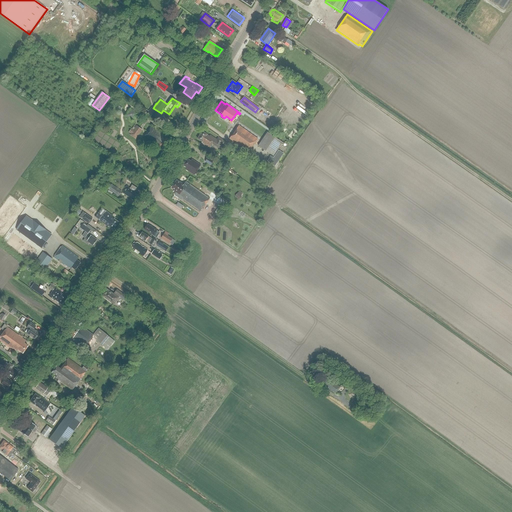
[(138,113),(130,108),(125,116),(133,121),(138,113)]
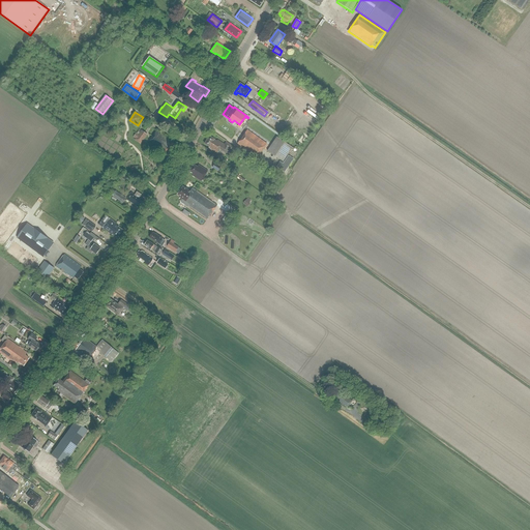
[(141,145),(148,135),(140,129),(137,134),(137,133),(134,138),(136,139),(135,140),(141,145)]
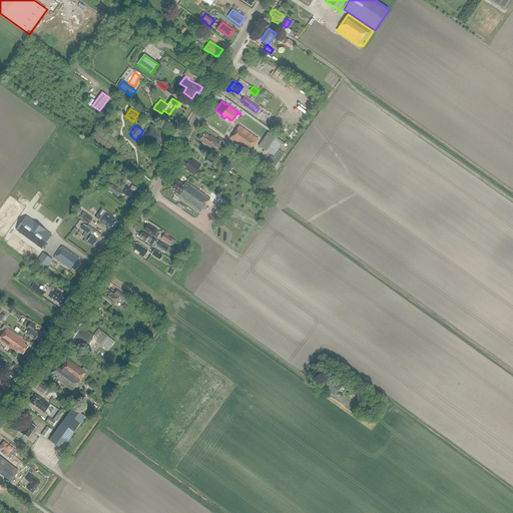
[(168,144),(167,142),(169,139),(151,126),(143,138),(154,146),(156,148),(160,151),(163,147),(165,148),(168,144)]
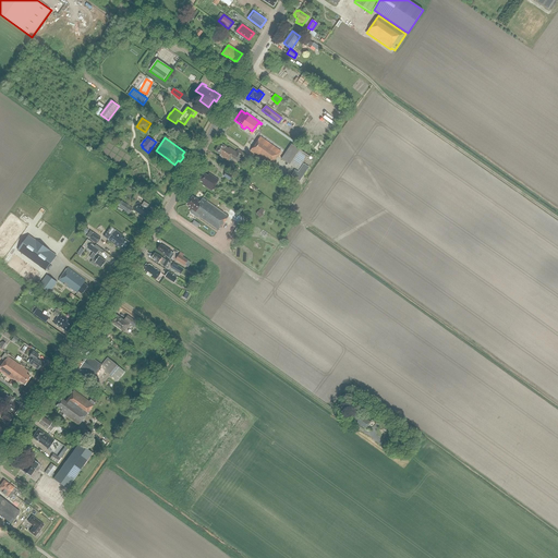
[(261,137),(250,152),(270,166),(281,152),(261,137)]
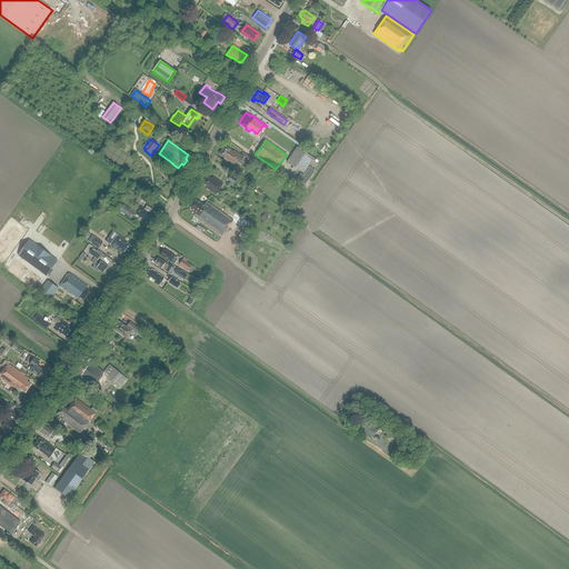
[(242,152),(241,153),(241,155),(233,150),(233,151),(225,146),(219,155),(225,158),(223,160),(232,166),(236,160),(243,166),(248,159),(252,162),(253,160),(242,152)]
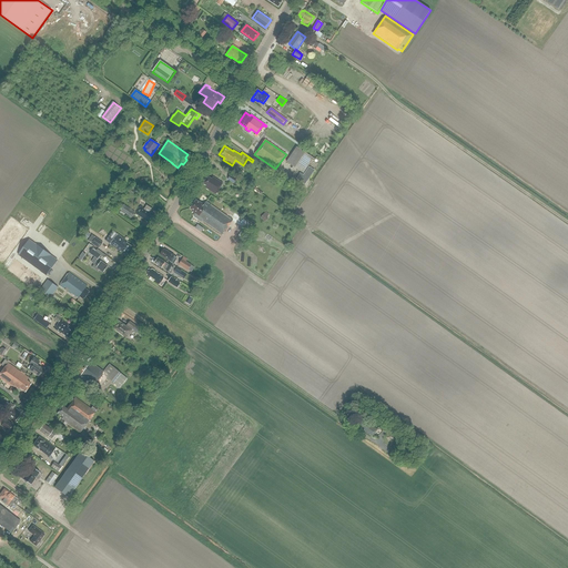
[(291,155),(286,162),(303,174),(313,160),(314,162),(315,160),(297,148),(291,155)]
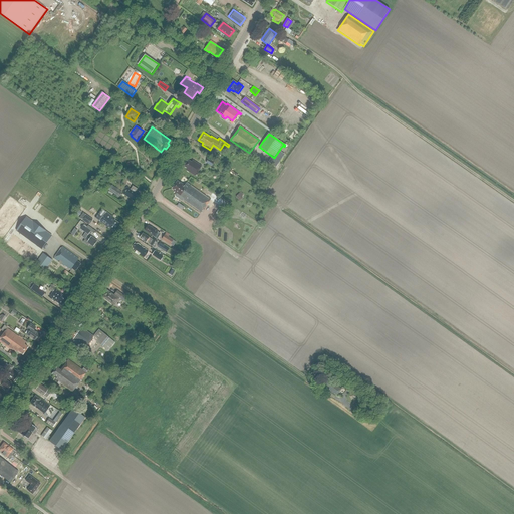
[(272,157),(269,162),(276,167),(280,162),(278,161),(283,153),(280,151),(275,159),(272,157)]
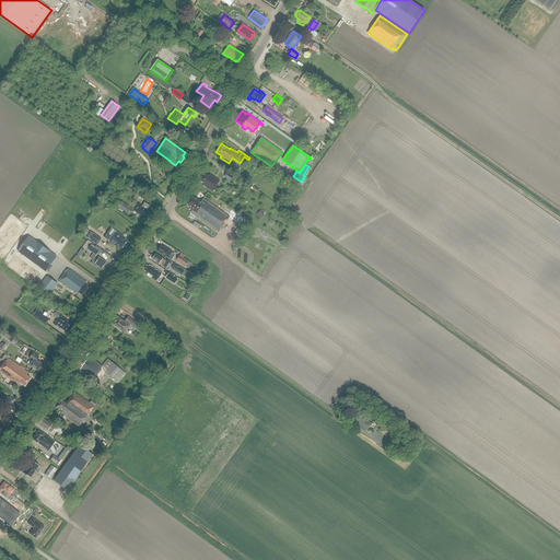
[(231,182),(234,176),(228,173),(224,177),(231,182)]
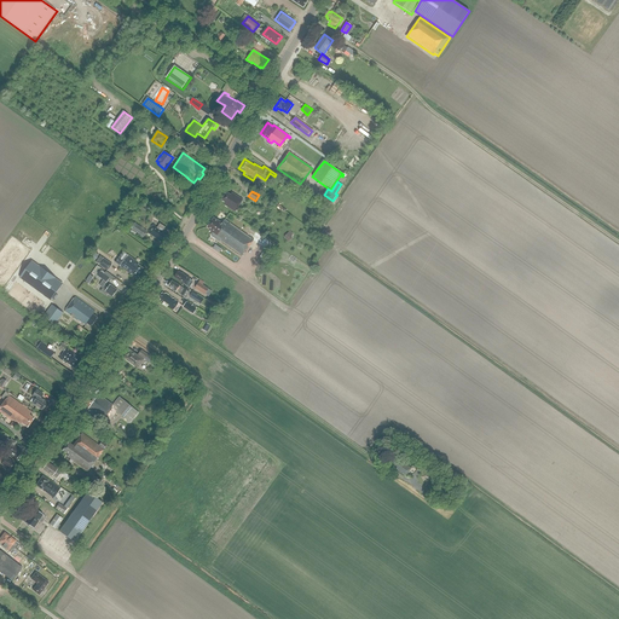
[(243,200),(232,194),(231,195),(227,192),(223,200),(227,203),(226,206),(235,212),(243,200)]
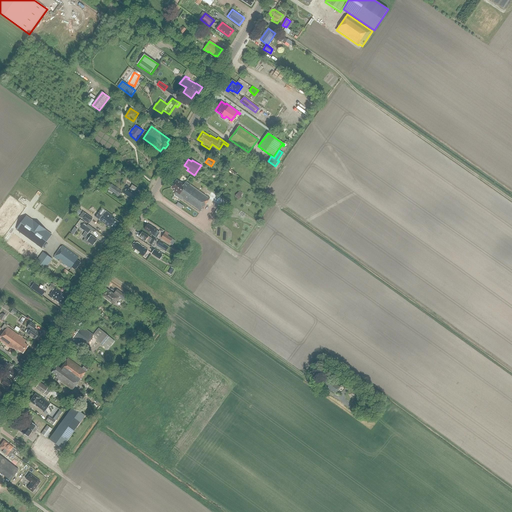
[(210,198),(186,181),(184,184),(181,182),(180,183),(177,180),(172,187),(175,190),(174,191),(180,195),(179,196),(200,211),(210,198)]
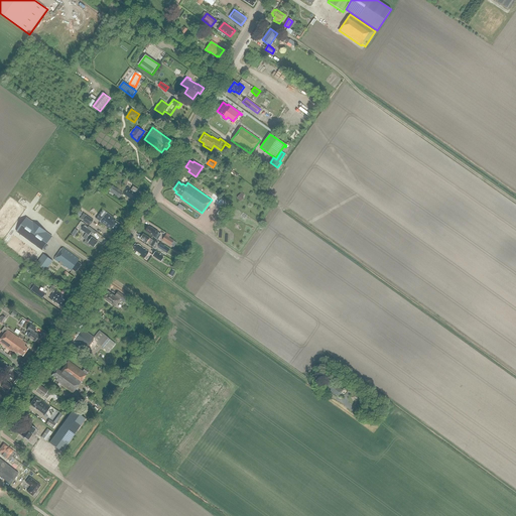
[(120,198),(123,192),(112,185),(109,190),(120,198)]
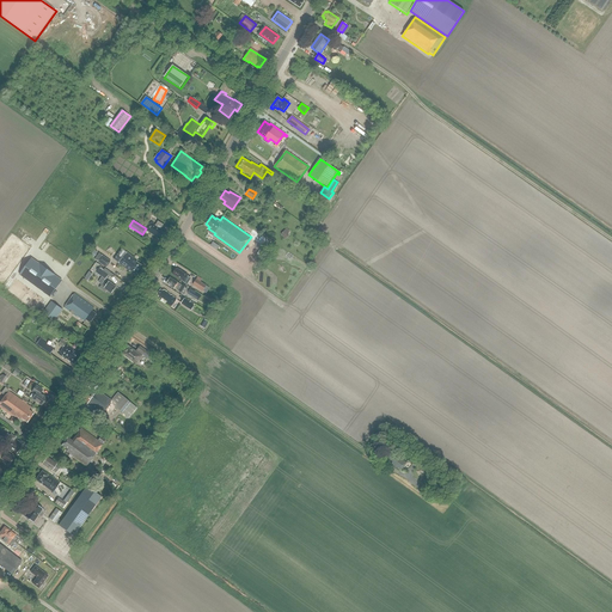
[(161,230),(157,226),(152,222),(147,230),(157,236),(157,237),(161,239),(167,232),(161,228),(161,230)]
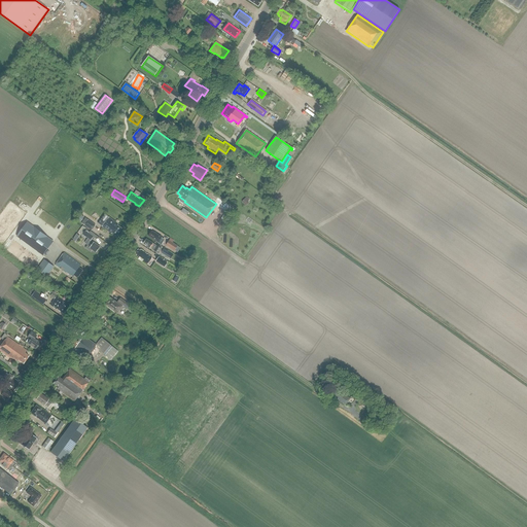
[(123,229),(118,224),(109,217),(102,227),(111,234),(112,233),(117,236),(123,229)]
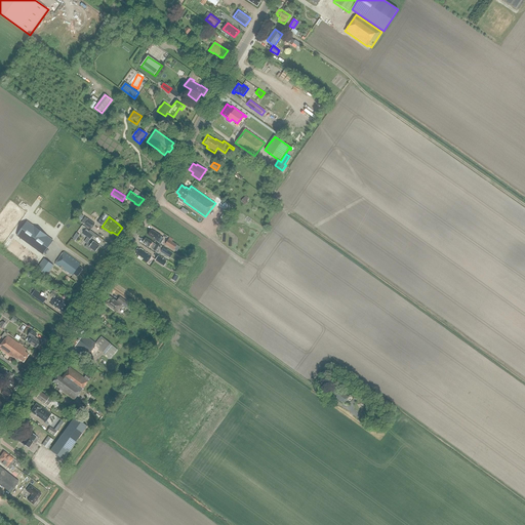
[(81,223),(91,230),(94,225),(85,217),(81,223)]
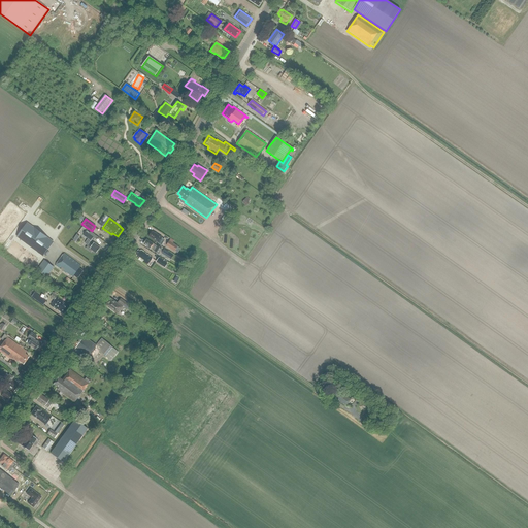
[(17,237),(43,256),(54,242),(27,223),(17,237)]
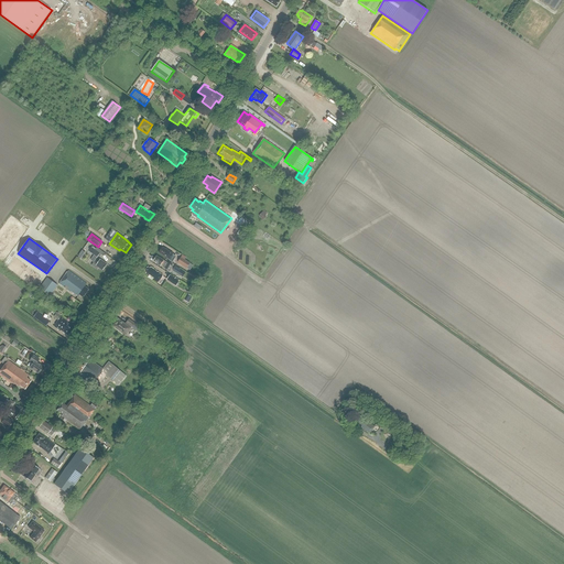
[(88,251),(97,258),(99,253),(95,250),(96,249),(93,247),(88,251)]
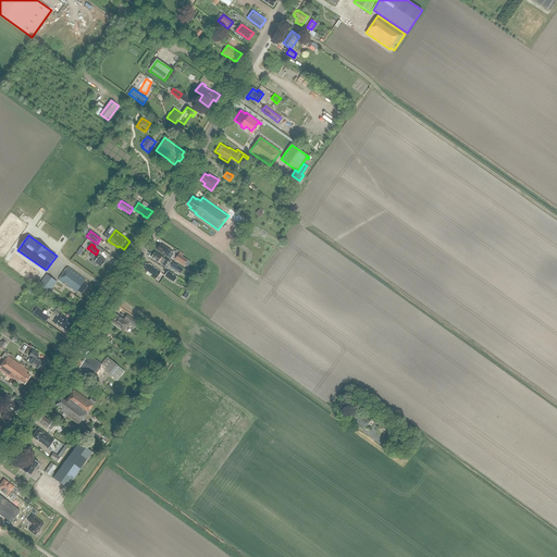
[(171,250),(161,244),(160,245),(159,246),(159,247),(157,249),(166,256),(169,251),(170,252),(171,250)]
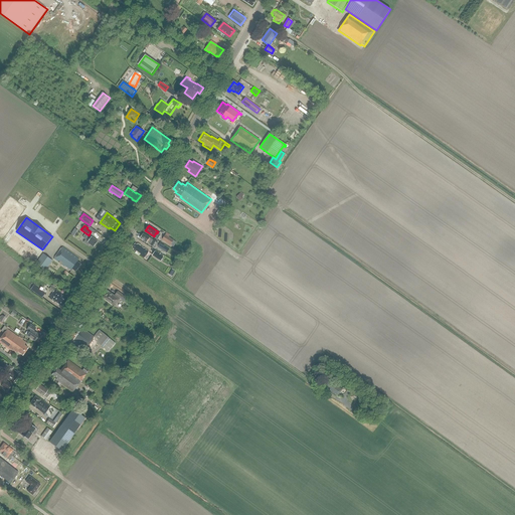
[(147,242),(149,243),(155,247),(158,242),(144,233),(143,234),(143,233),(142,235),(141,237),(144,239),(143,240),(147,242)]
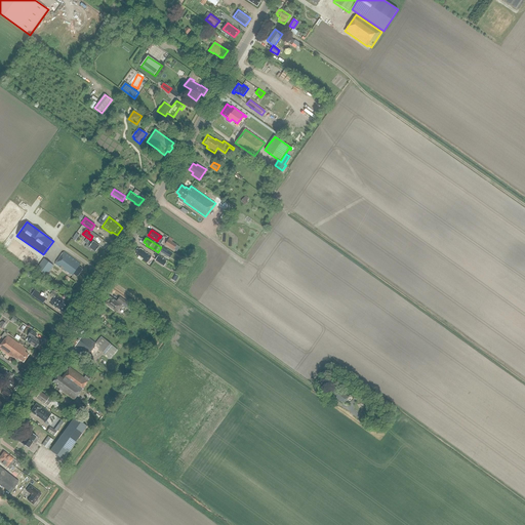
[(177,245),(168,239),(165,244),(174,250),(177,245)]
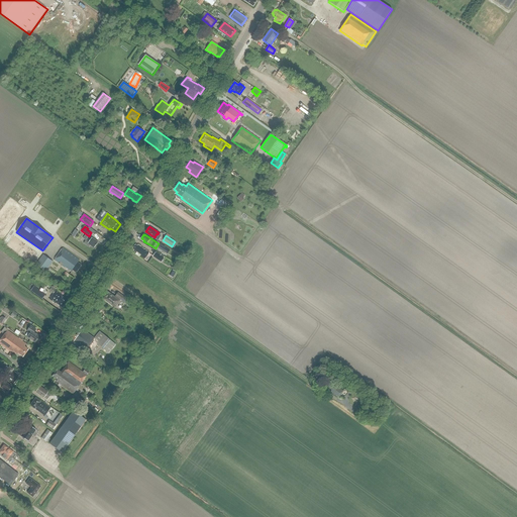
[(89,237),(86,240),(84,243),(87,245),(88,243),(94,248),(98,242),(92,237),(91,239),(89,237)]
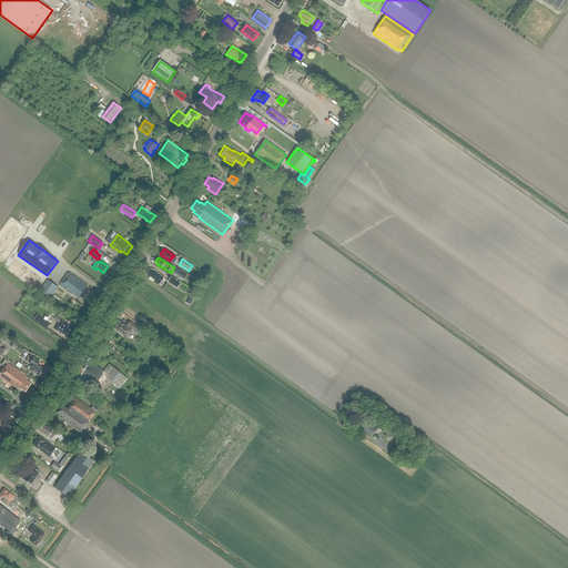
[(146,275),(150,277),(149,279),(153,282),(154,281),(160,284),(164,277),(155,271),(154,271),(152,270),(151,271),(149,269),(146,273),(149,274),(146,275)]
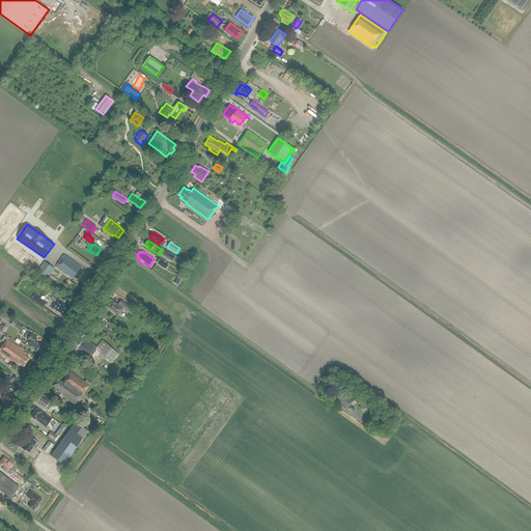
[(75,277),(79,280),(84,273),(80,270),(82,268),(65,254),(56,267),(66,275),(67,274),(74,279),(75,277)]
